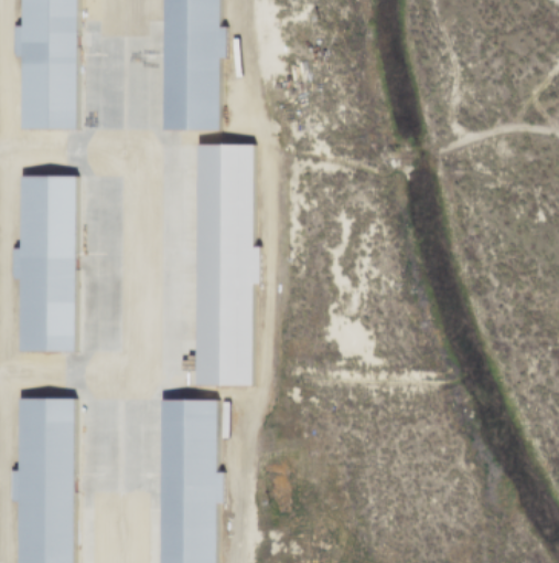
[(22,0),(76,0),(76,129),(22,129),(22,57),(17,57),(17,25),(22,25),(22,0)]
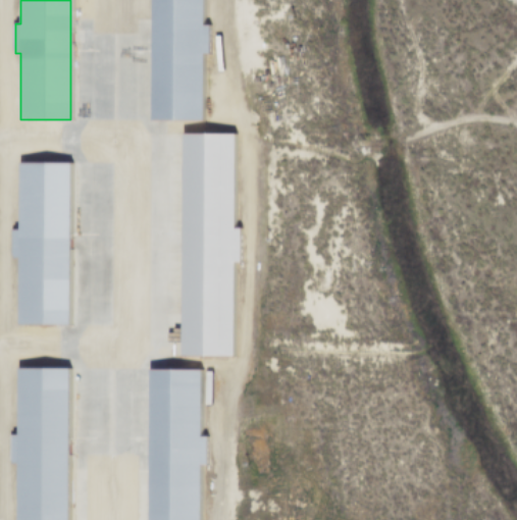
[(154,0),(203,0),(203,23),(209,23),(209,53),(203,53),(203,118),(154,118),(154,0)]
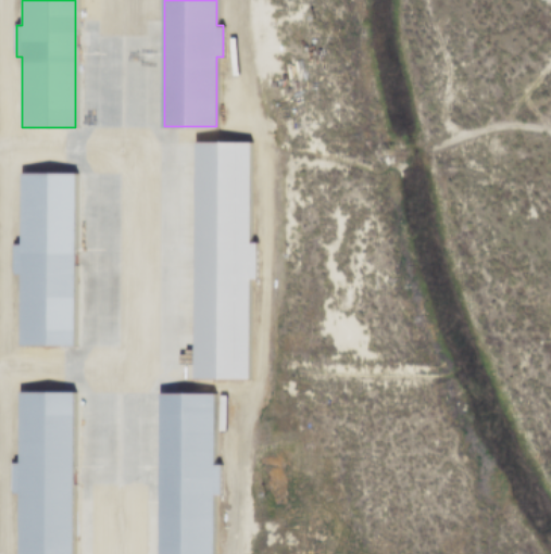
[(252,277),(252,380),(200,380),(200,141),(252,141),(252,246),(258,246),(258,277),(252,277)]
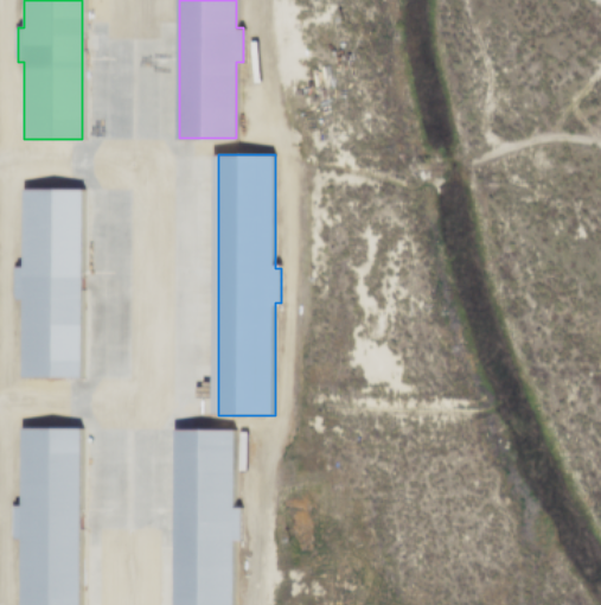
[(16,266),(23,266),(23,189),(80,189),(80,377),(23,377),(23,299),(16,299),(16,266)]
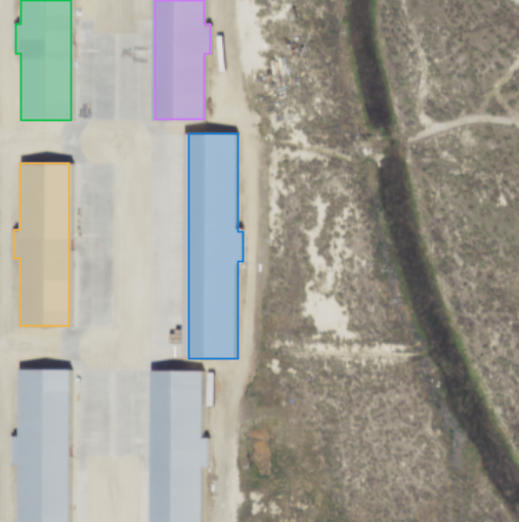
[(23,371),(72,371),(72,521),(23,521),(23,467),(16,467),(17,437),(23,437),(23,371)]
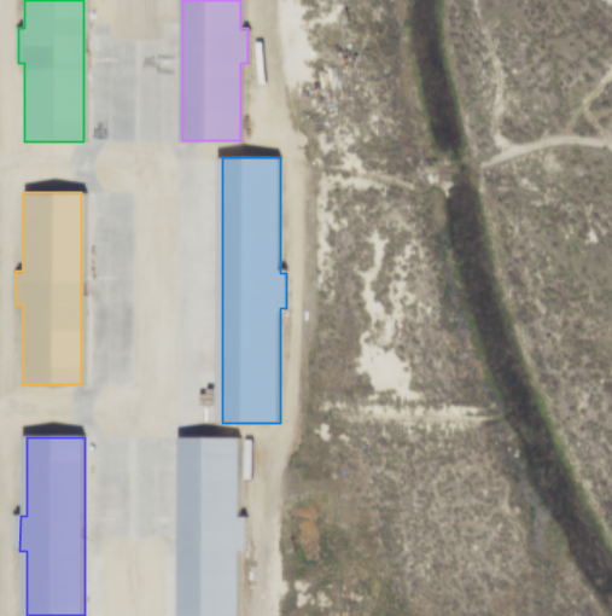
[(235,517),(242,517),(242,551),(234,551),(234,615),(176,615),(176,437),(235,437),(235,517)]
